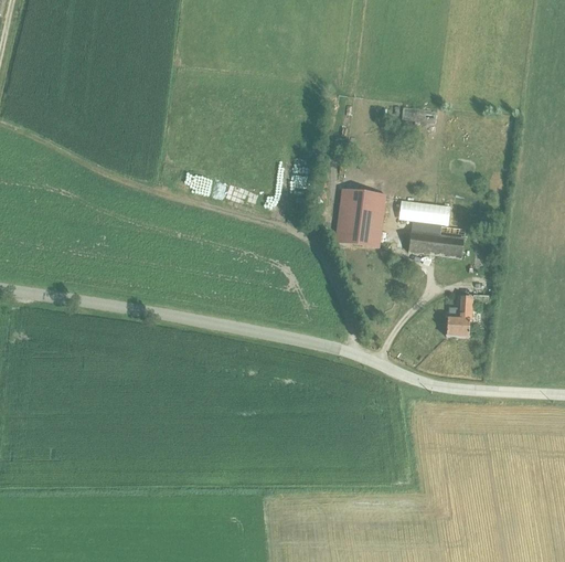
[(436,109),(403,106),(402,118),(435,122),(436,109)]
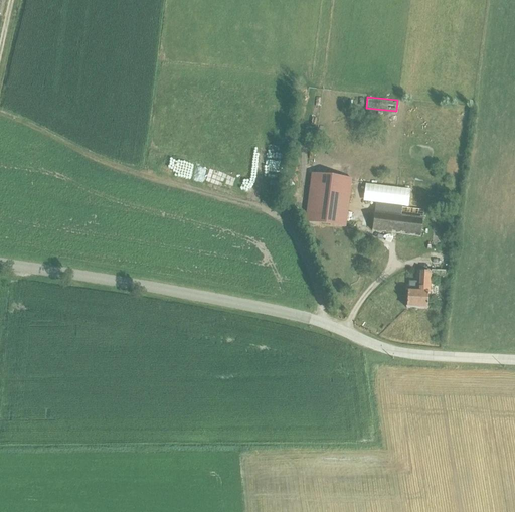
[(312,171),(305,219),(346,224),(352,176),(312,171)]
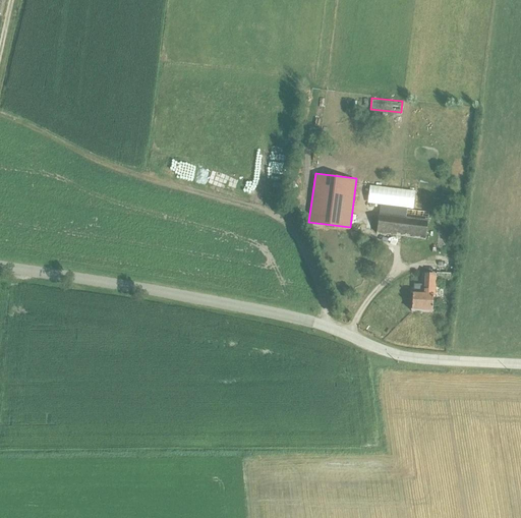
[(377,231),(425,237),(428,210),(407,207),(406,215),(379,212),(377,231)]
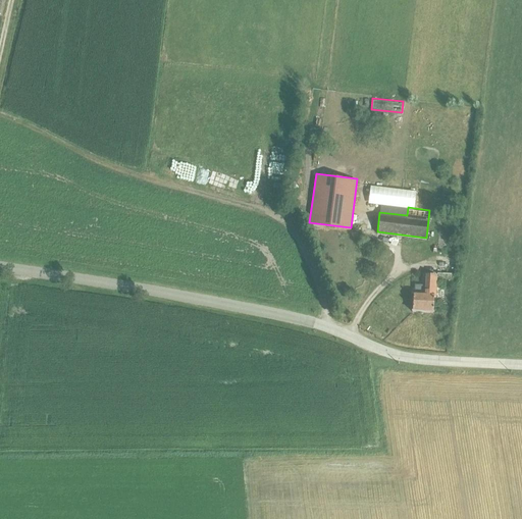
[(413,292),(412,309),(433,310),(435,270),(427,270),(426,286),(420,284),(420,292),(413,292)]
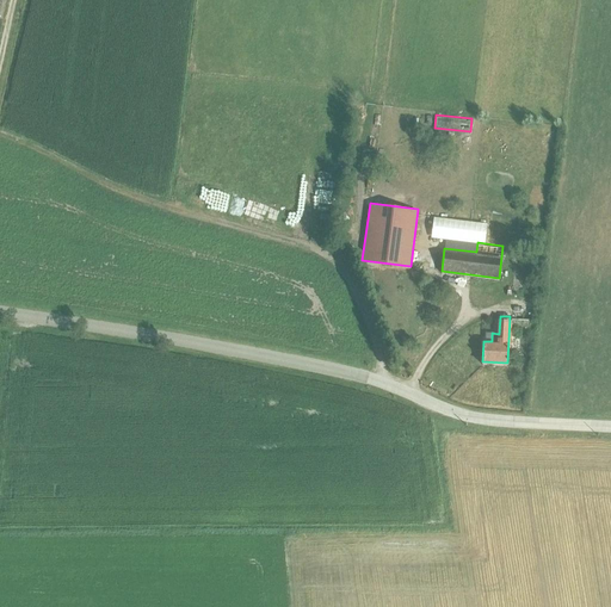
[(535,319),(512,317),(512,326),(535,327),(535,319)]
